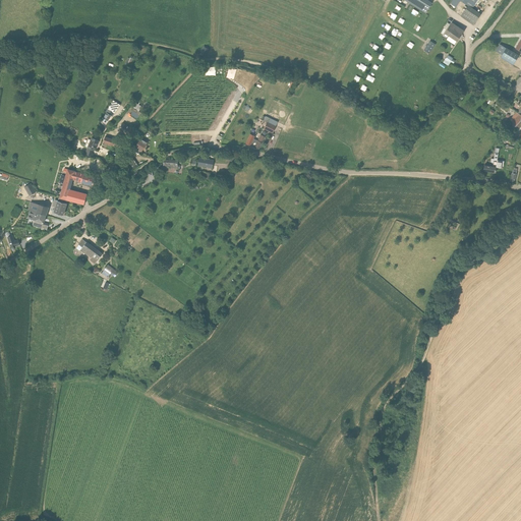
[(480,15),(480,14),(472,8),(475,4),(477,0),(452,0),(450,4),(456,7),(460,0),(468,6),(461,16),(469,22),(473,25),(476,20),(480,15)]
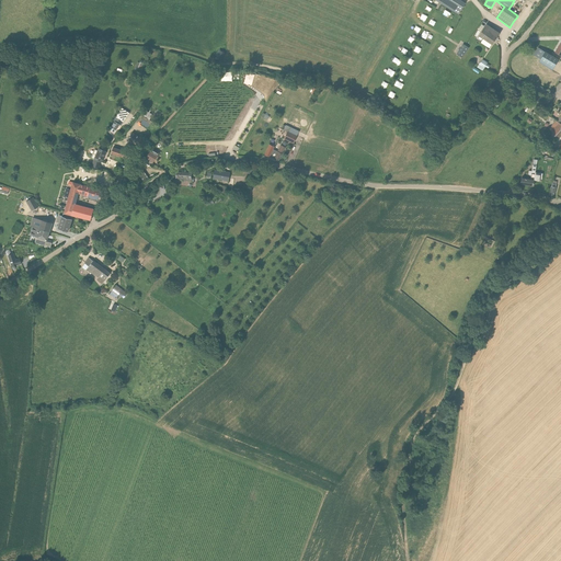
[(448,20),(453,12),(447,10),(443,16),(448,20)]
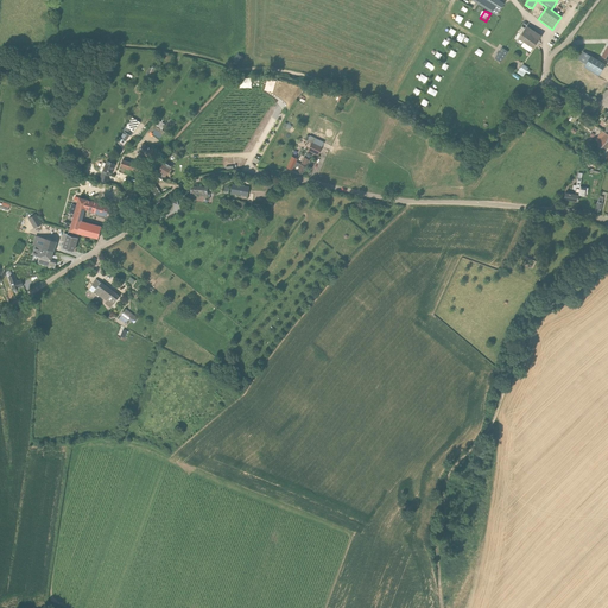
[(521,26),(514,38),(517,40),(525,29),(521,26)]
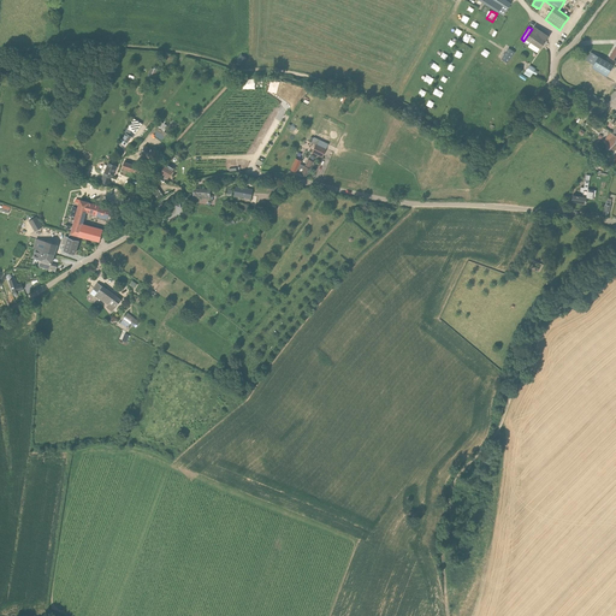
[(526,39),(531,42),(540,48),(542,47),(540,47),(544,42),(546,39),(548,36),(543,34),(533,28),(529,34),(526,39)]
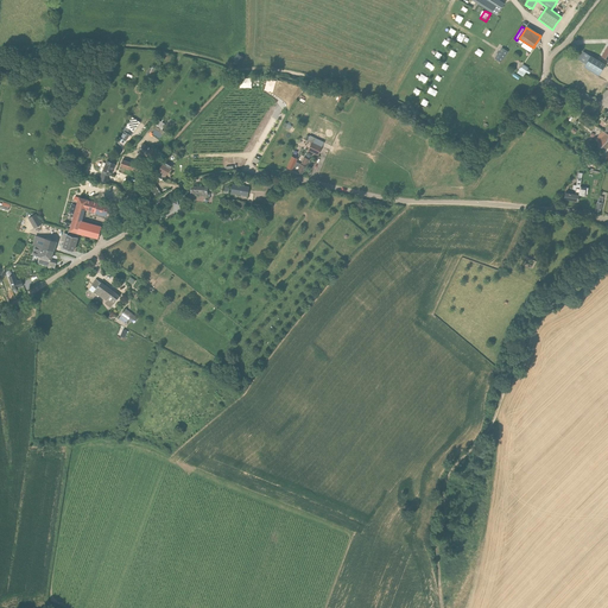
[(501,63),(508,52),(501,48),(494,58),(501,63)]
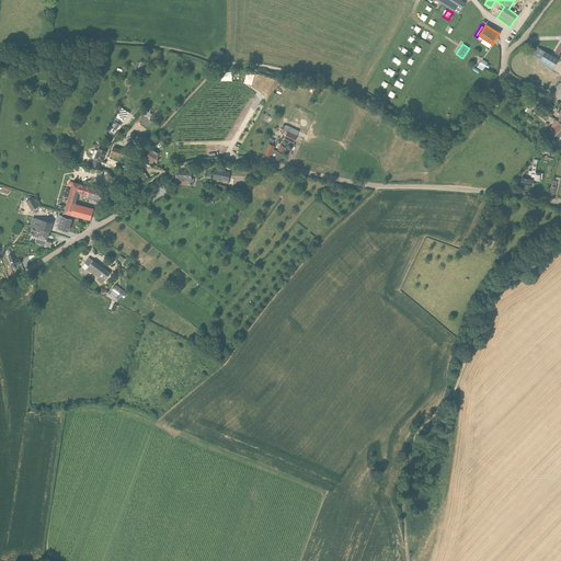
[(559,59),(538,47),(534,55),(540,58),(538,63),(552,70),(556,66),(559,59)]
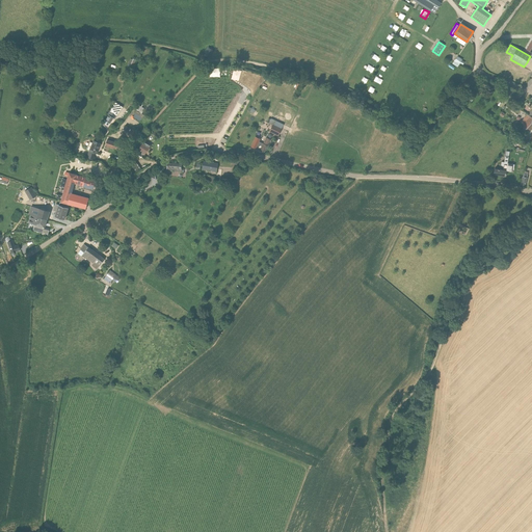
[(206,55),(211,57),(214,49),(209,47),(206,55)]
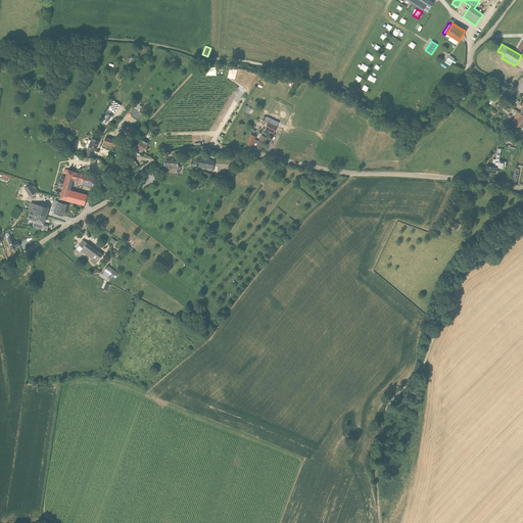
[(449,66),(452,63),(453,61),(455,63),(457,61),(454,59),(455,58),(449,55),(447,60),(445,63),(449,66)]
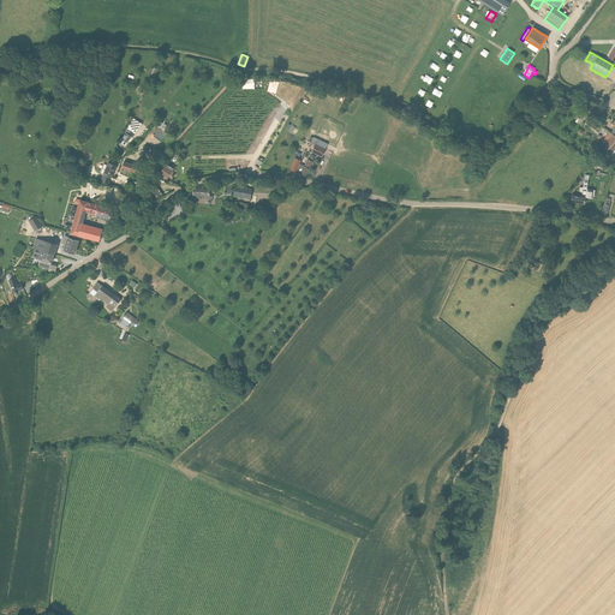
[(157,70),(154,69),(154,70),(150,69),(148,76),(153,78),(157,70)]
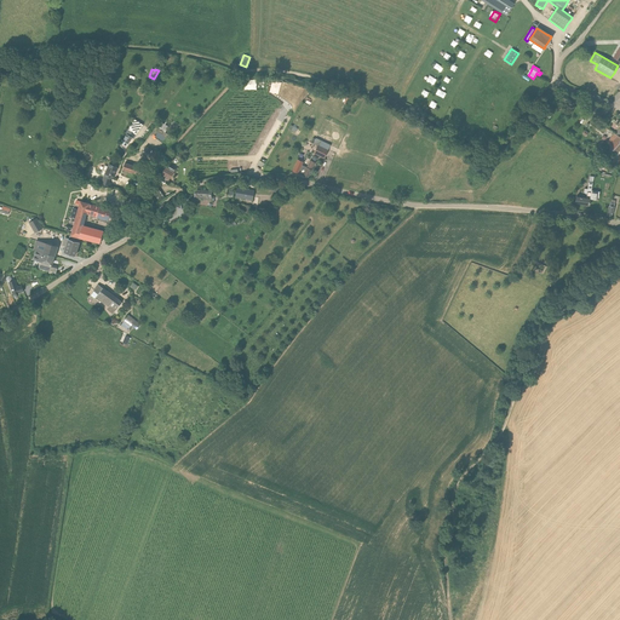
[(258,79),(244,79),(244,89),(257,89),(258,79)]
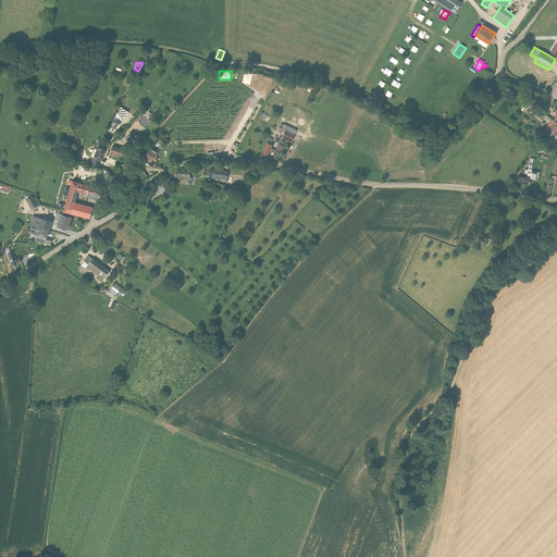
[(248,89),(267,98),(273,79),(252,75),(248,89)]
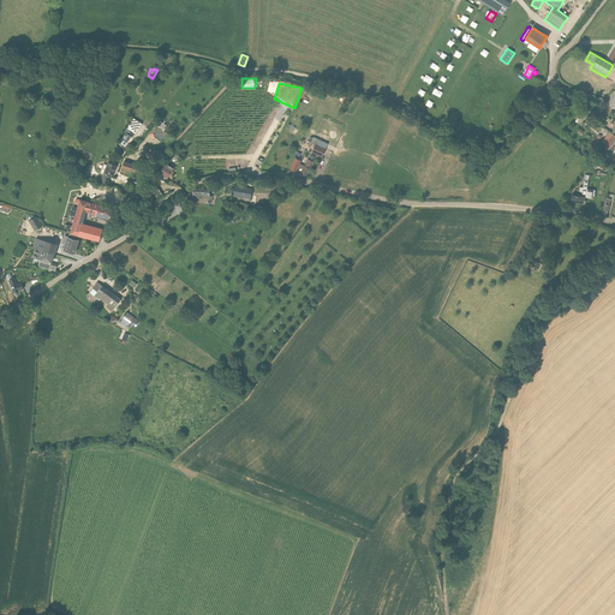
[(125,132),(121,138),(127,143),(131,136),(133,138),(136,135),(133,132),(135,130),(129,125),(125,132)]
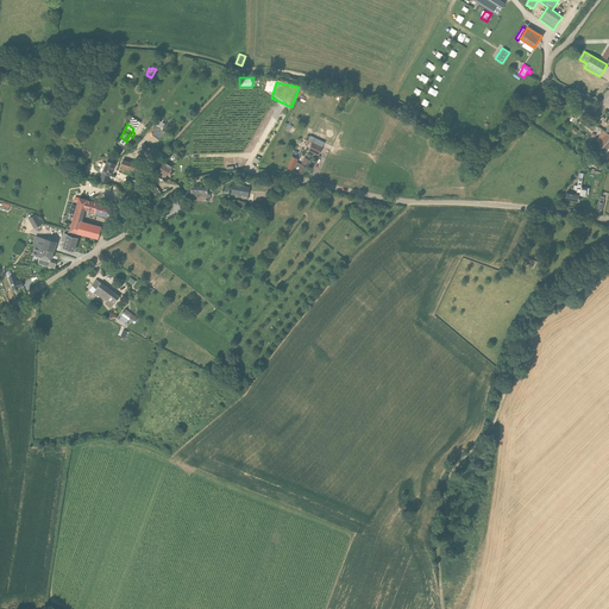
[(159,139),(164,132),(157,127),(155,130),(152,135),(159,139)]
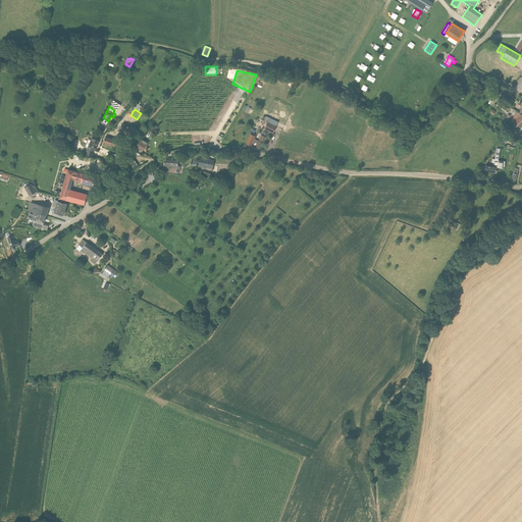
[(521,123),(521,115),(518,113),(517,112),(511,120),(513,122),(516,123),(520,127),(521,123)]
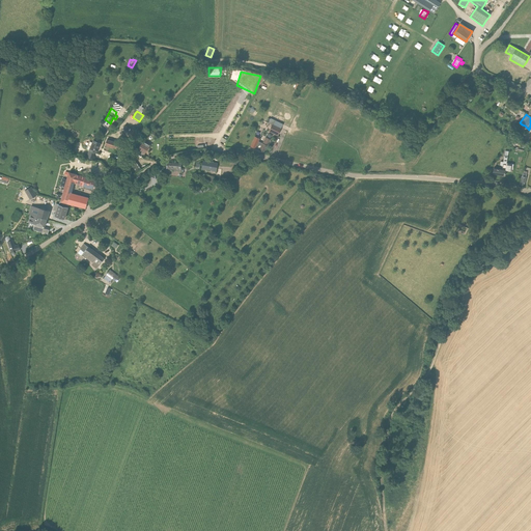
[(269,132),(278,136),(281,129),(274,124),(273,124),(272,124),(269,132)]
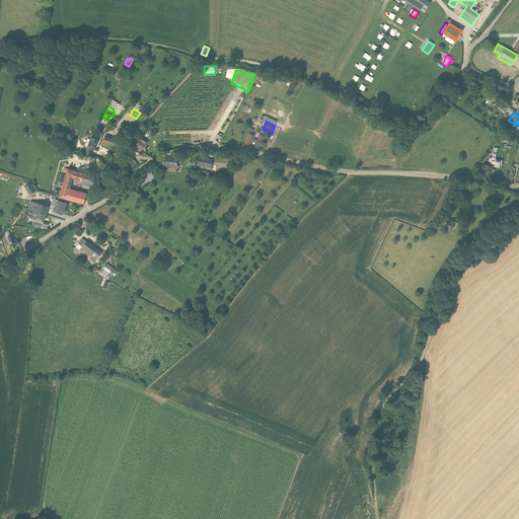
[(122,123),(120,127),(118,130),(122,132),(123,131),(125,133),(129,127),(122,123)]
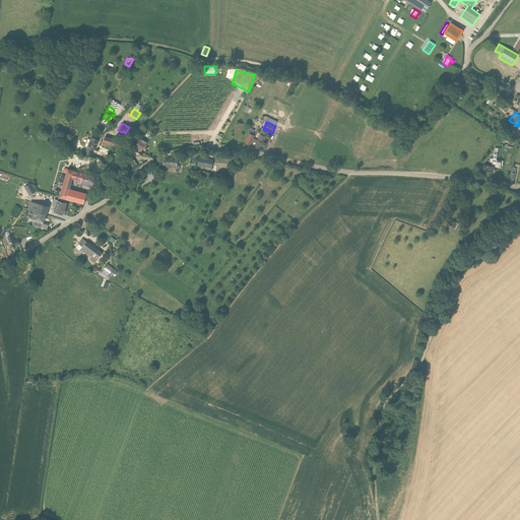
[(153,134),(155,130),(157,127),(152,124),(148,131),(153,134)]
